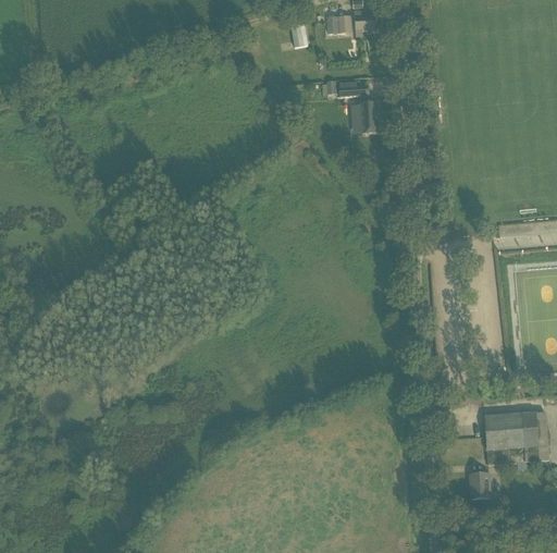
[(371,9),(355,10),(356,35),(362,35),(362,29),(374,28),(373,13),(372,13),(371,9)]
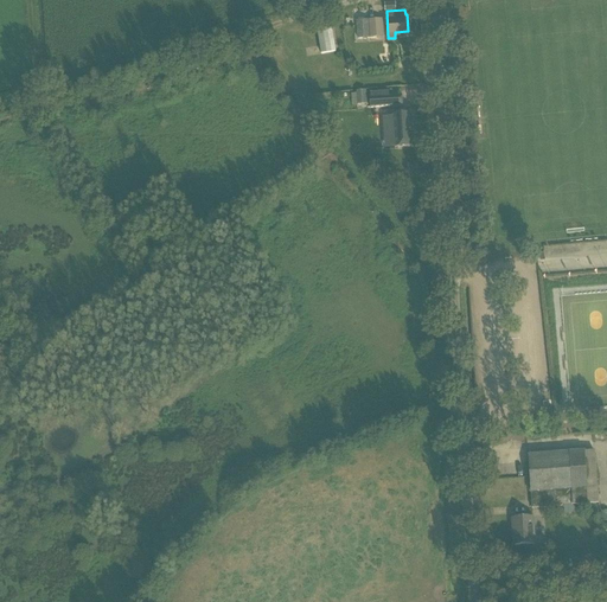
[(358,36),(384,33),(383,17),(357,18),(358,36)]
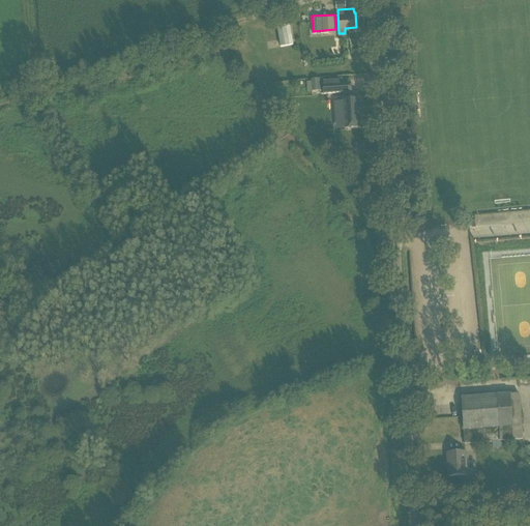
[(277,23),(281,45),(293,42),(290,21),(277,23)]
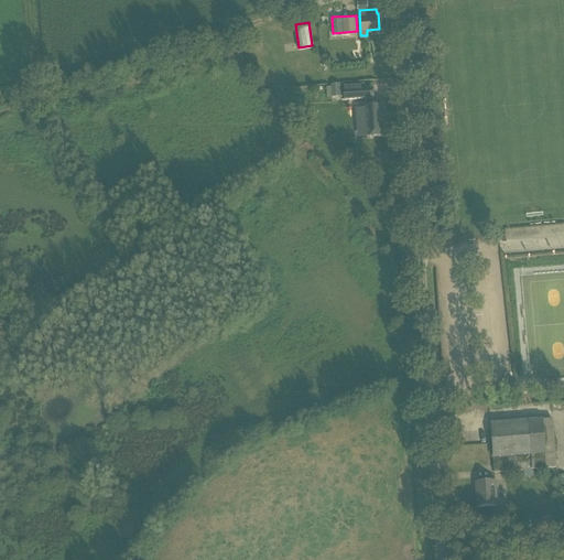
[(332,94),(342,93),(340,81),(331,81),(332,94)]
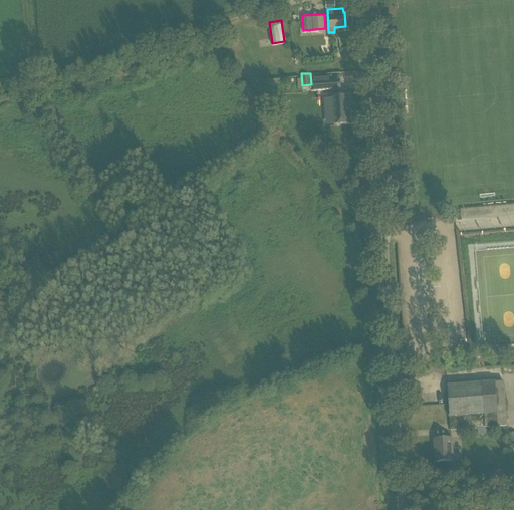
[(323,87),(330,86),(329,78),(329,73),(313,74),(314,87),(323,87)]
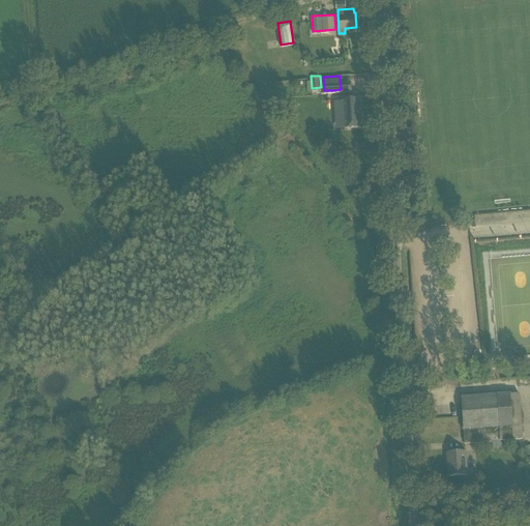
[(360,108),(359,96),(341,97),(341,98),(334,99),(335,115),(344,114),(345,126),(362,125),(361,108),(360,108)]
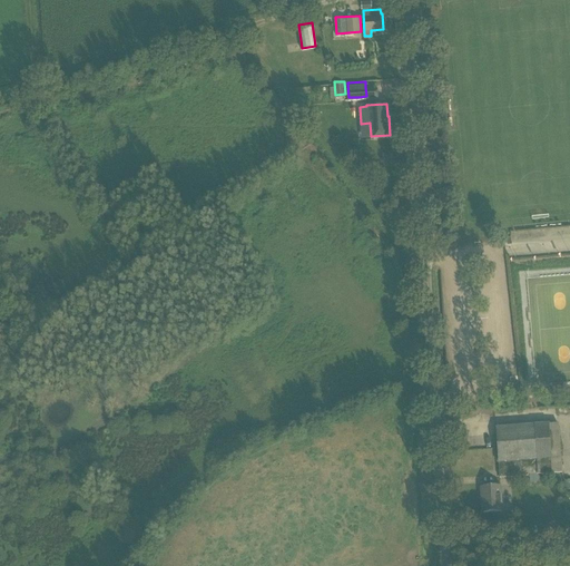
[(548,420),(495,425),(499,475),(552,470),(548,420)]
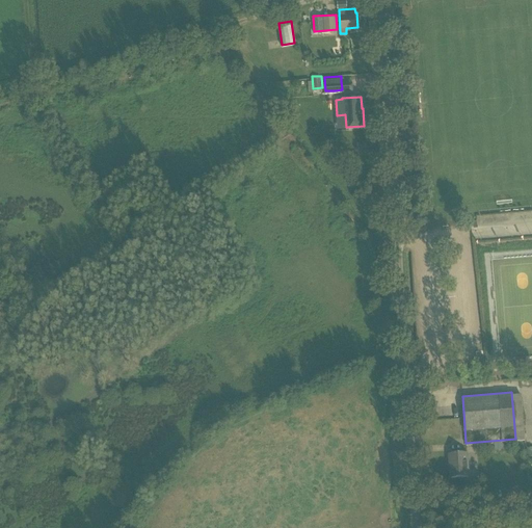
[(469,474),(467,451),(449,452),(451,475),(469,474)]
